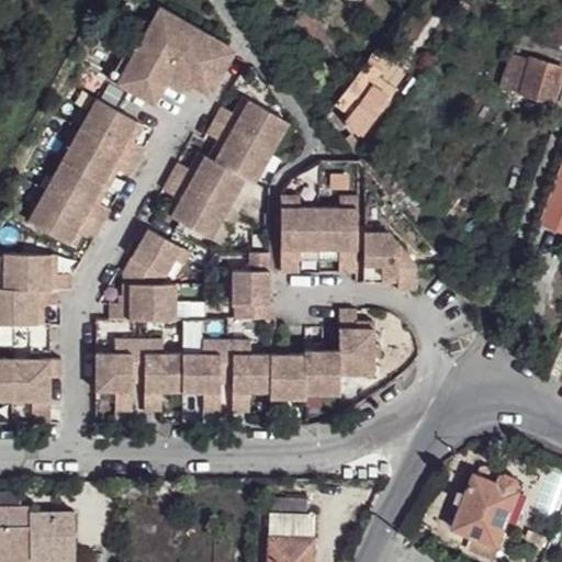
[(158,4),(147,23),(154,27),(143,46),(137,42),(126,62),(132,65),(121,83),(156,102),(168,80),(173,72),(187,80),(200,88),(216,83),(228,57),(223,54),(228,44),(158,4)]
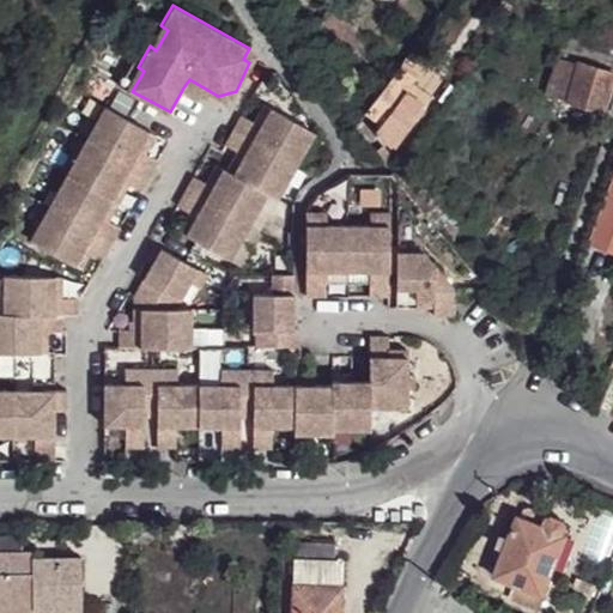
[(168,30),(161,25),(150,46),(156,50),(168,30)]
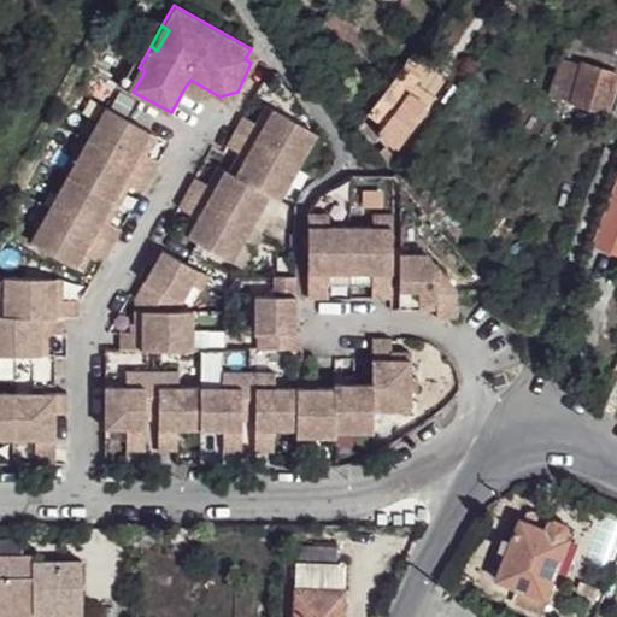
[(616,74),(581,64),(581,65),(562,59),(551,94),(570,100),(609,112),(616,84),(616,74)]
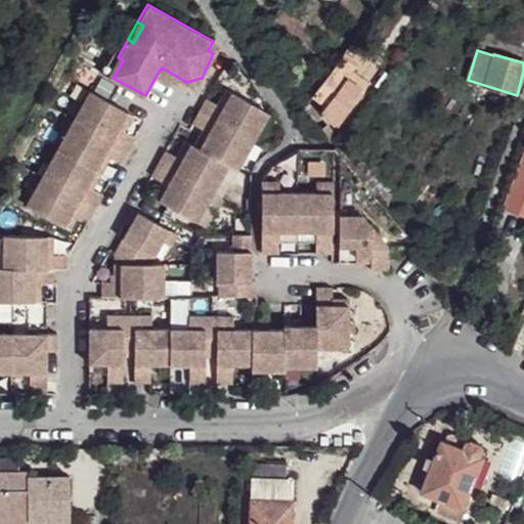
[(123,60),(118,57),(107,75),(113,78),(123,60)]
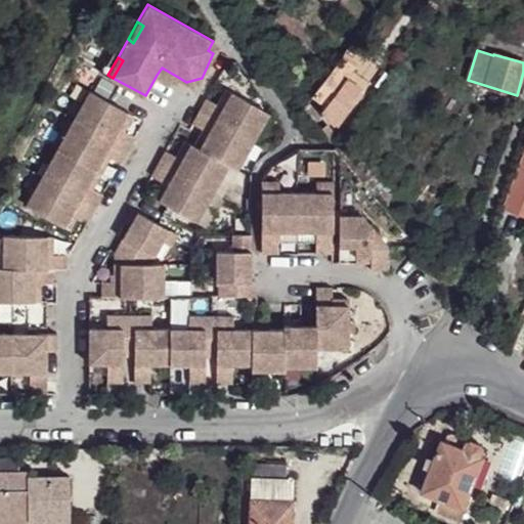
[(333,70),(313,96),(325,105),(321,111),(337,127),(362,91),(347,80),(351,75),(355,69),(341,58),(333,70)]
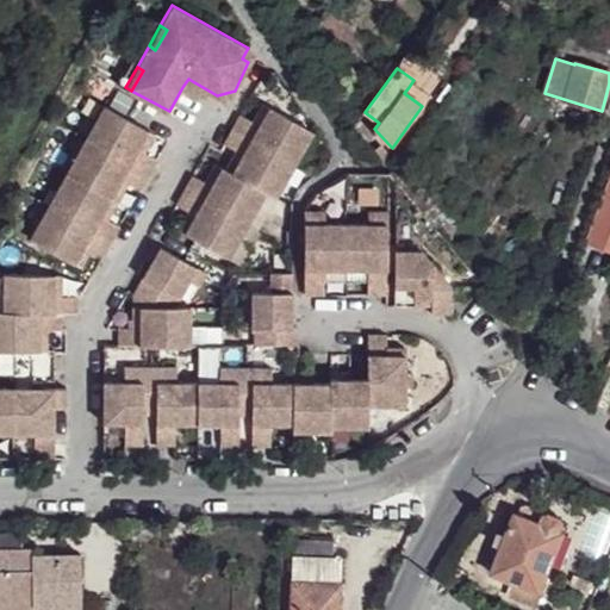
[(203,87),(188,79),(182,87),(198,95),(203,87)]
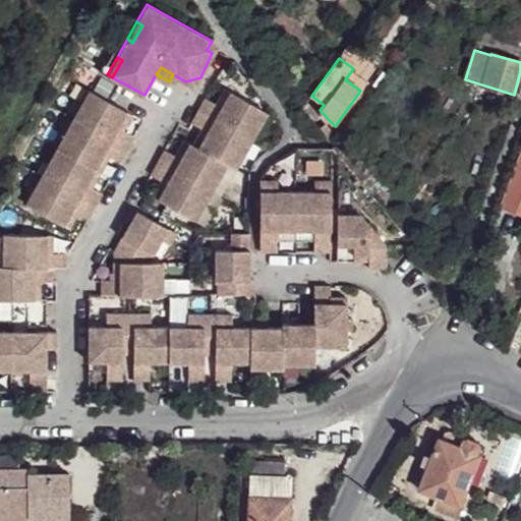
[(365,84),(349,74),(345,79),(360,91),(365,84)]
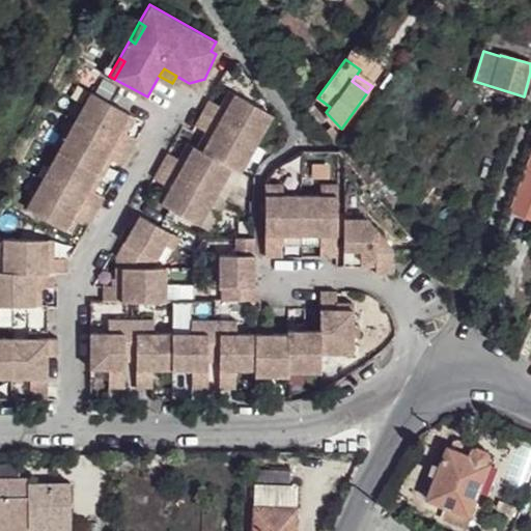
[(204,79),(189,83),(199,88),(204,79)]
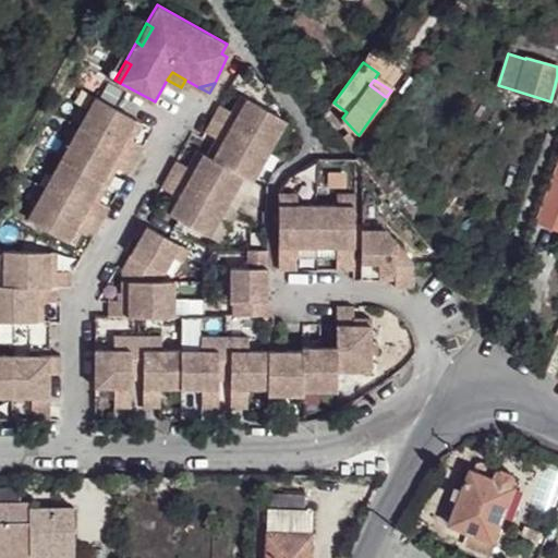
[(221,105),(214,119),(271,150),(288,121),(242,95),(232,111),(221,105)]
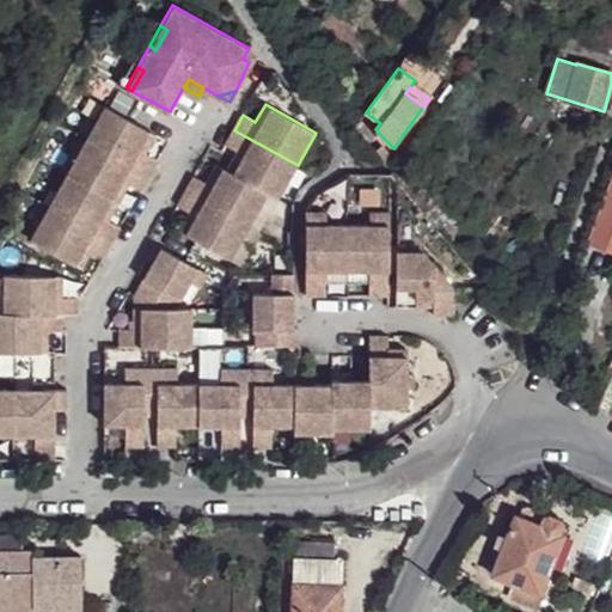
[(106,105),(89,139),(151,175),(159,159),(147,152),(158,134),(106,105)]
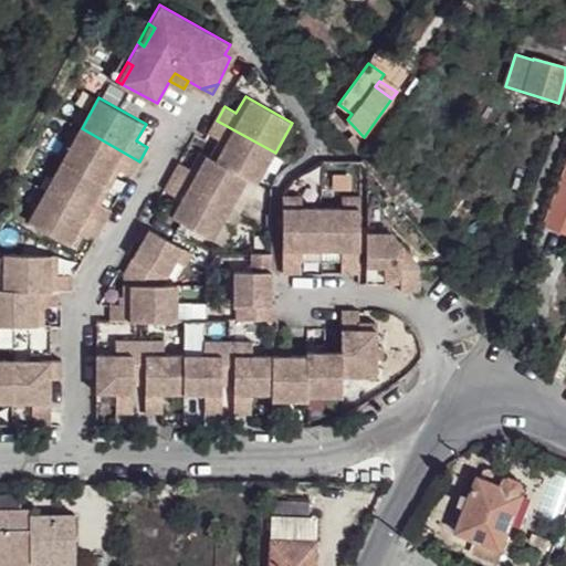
[(217,121),(209,134),(220,140),(211,157),(248,178),(258,184),(275,153),(217,121)]
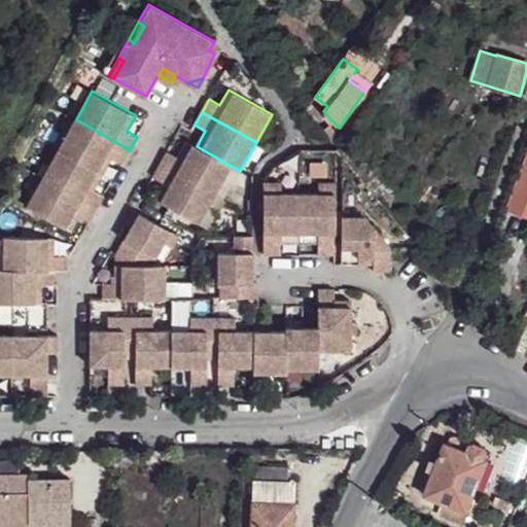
[(76,119),(60,148),(103,173),(112,156),(123,163),(130,150),(76,119)]
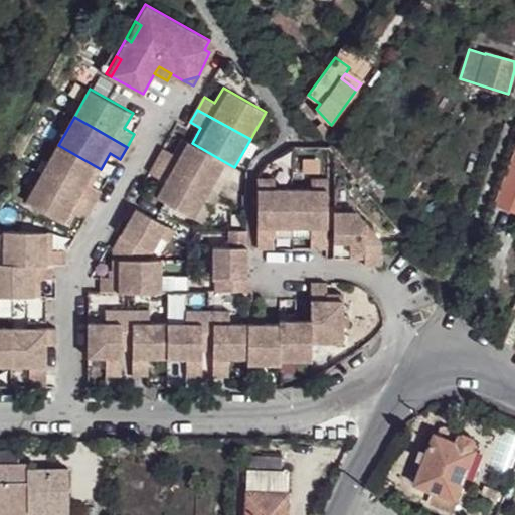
[(164,148),(157,160),(209,190),(225,162),(192,143),(183,139),(174,154),(164,148)]
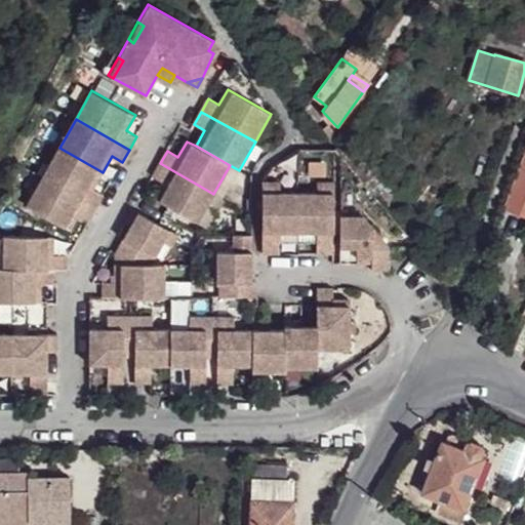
[(59,148),(42,177),(96,208),(104,196),(92,190),(103,172),(59,148)]
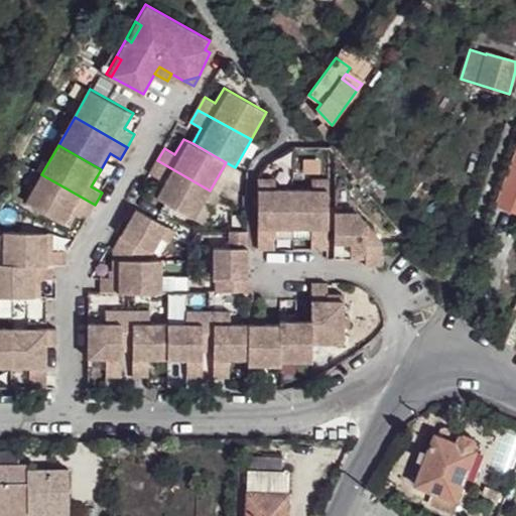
[(515,153),(498,203),(515,210),(515,153)]
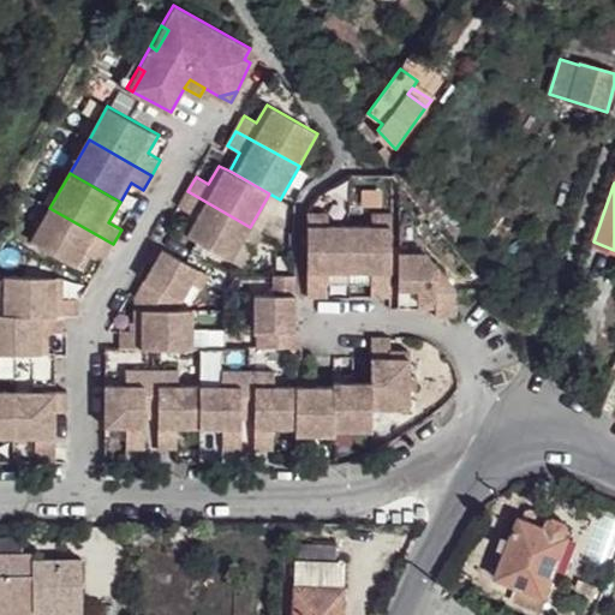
[(187,191),(179,206),(192,213),(180,232),(231,261),(250,227),(187,191)]
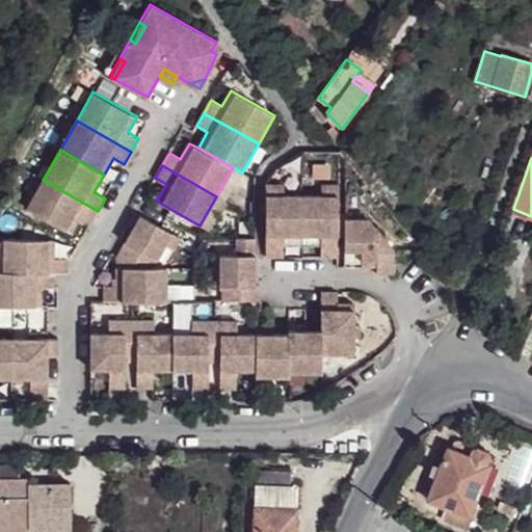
[(43,180),(26,209),(71,234),(80,218),(89,223),(98,211),(43,180)]
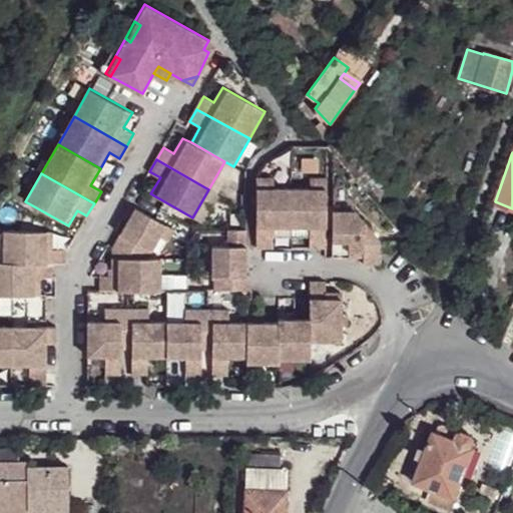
[(257,176),(257,247),(273,247),(273,225),(292,226),(292,188),(273,188),(273,176),(257,176)]
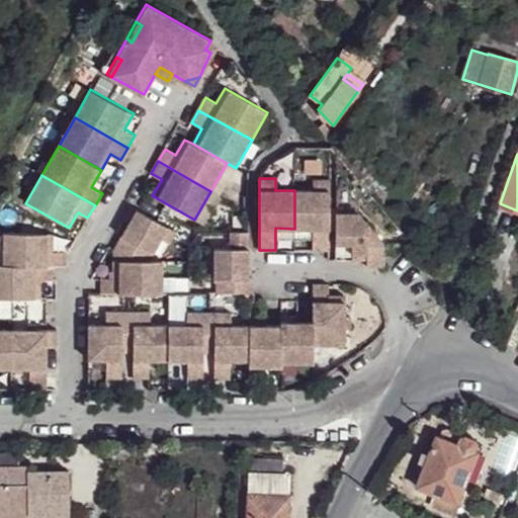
[(294,190),(294,229),(313,229),(313,250),(329,250),(330,178),(313,178),(313,190),(294,190)]
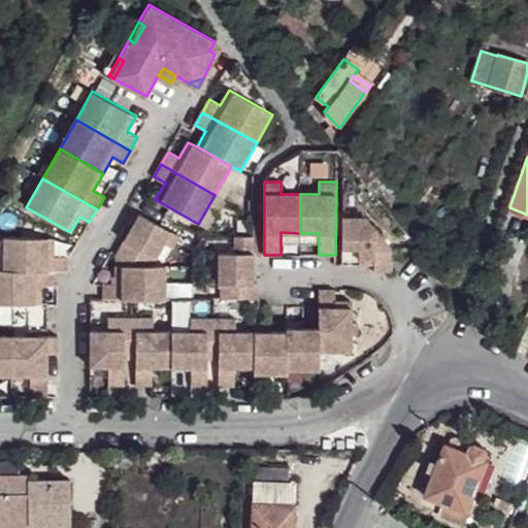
[(139,213),(134,210),(127,224),(131,226),(139,213)]
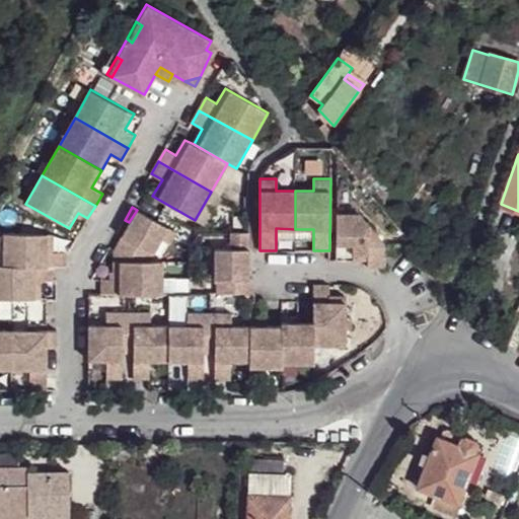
[(337,208),(336,244),(353,244),(353,254),(367,254),(367,261),(367,267),(384,267),(384,242),(356,208),(337,208)]
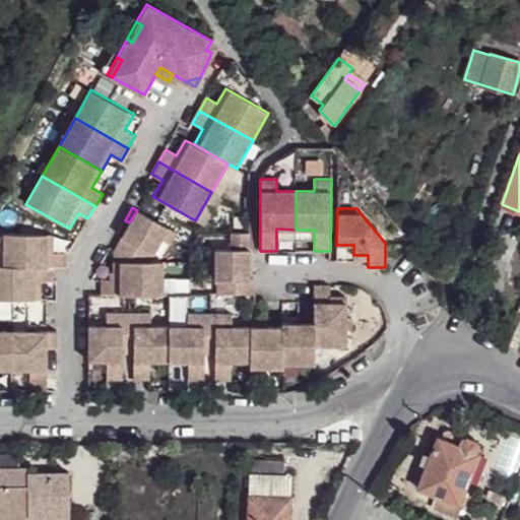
[(113,251),(113,261),(148,261),(152,254),(160,240),(170,245),(177,233),(137,210),(129,222),(122,237),(113,251)]
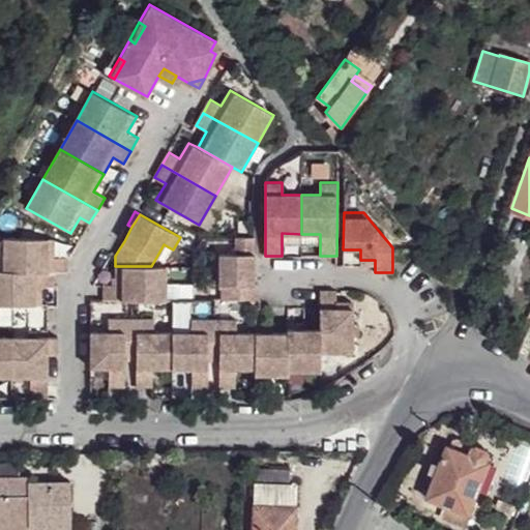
[(410,222),(403,228),(418,245),(427,240),(410,222)]
